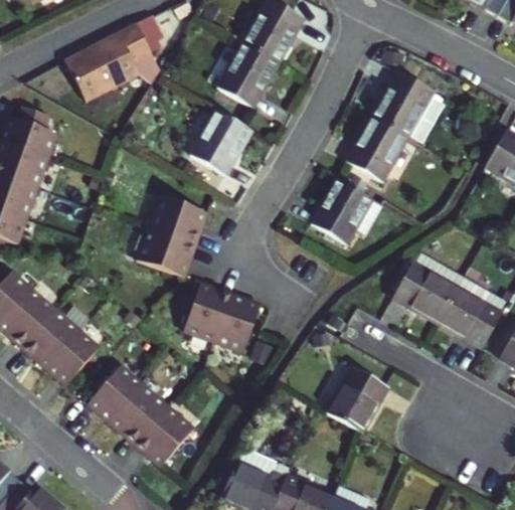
[(266,0),(242,41),(277,60),(302,16),(273,0),(266,0)]
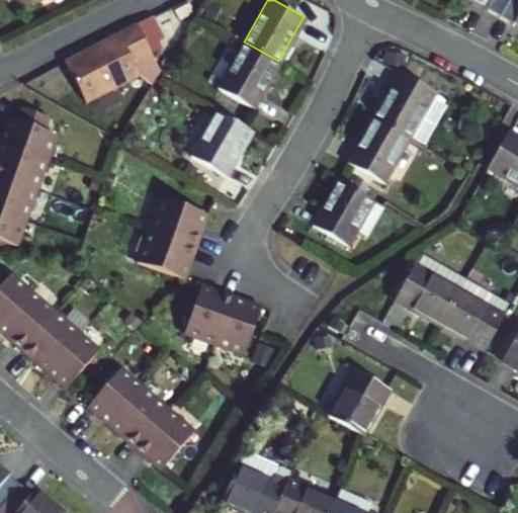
[(479,0),(501,12),(507,0),(479,0)]
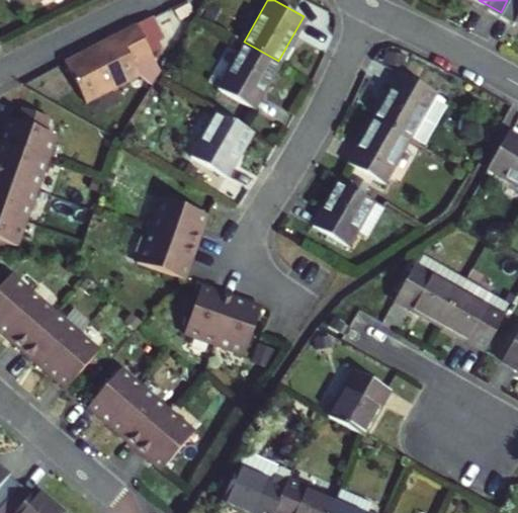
[(507,0),(501,12),(513,19),(516,13),(517,14),(517,0),(507,0)]
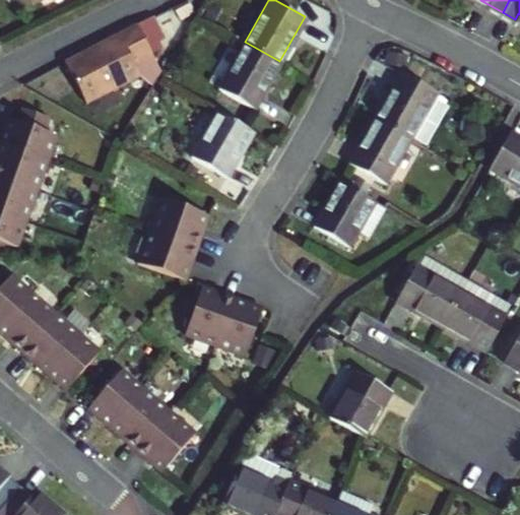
[(83,102),(138,71),(132,61),(148,52),(143,42),(159,34),(148,14),(60,61),(83,102)]
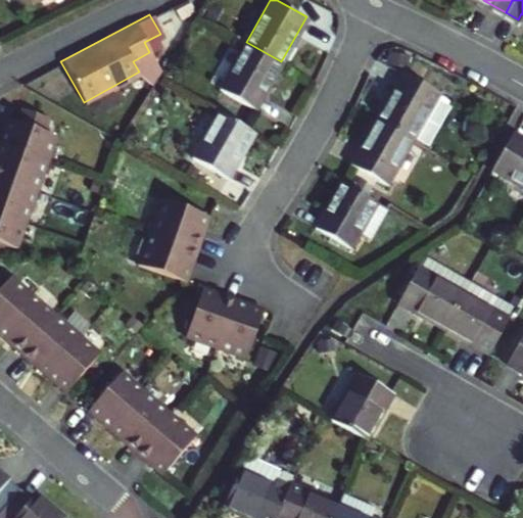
[(246,42),(221,86),(255,105),(281,61),(246,42)]
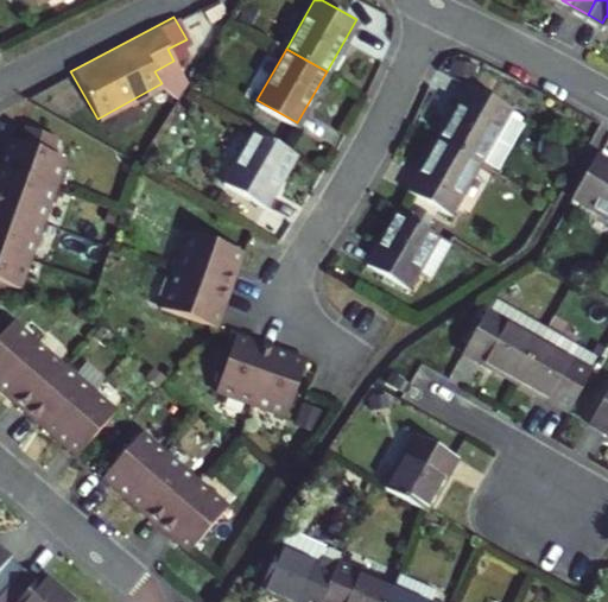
[(187,82),(173,61),(154,71),(162,83),(177,95),(183,87),(187,82)]
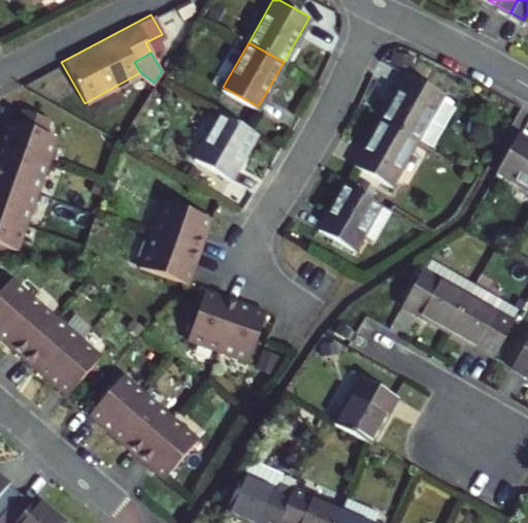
[(420,139),(434,149),(461,103),(410,73),(384,119),(420,139)]
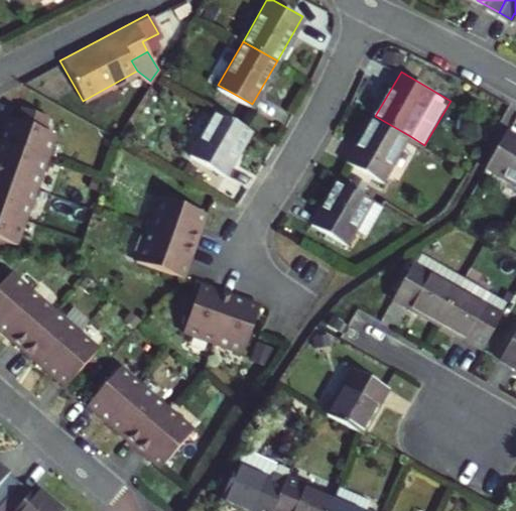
[(251,128),(216,108),(190,153),(226,172),(251,128)]
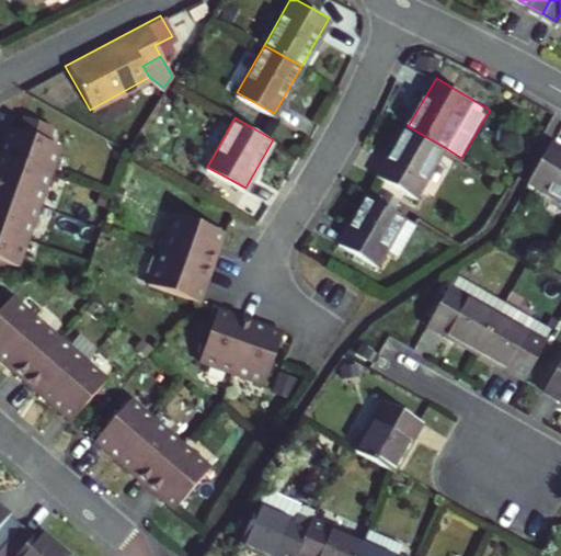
[(7,131),(0,149),(0,274),(4,263),(16,268),(25,241),(38,207),(50,174),(59,148),(47,144),(53,129),(21,118),(15,134),(7,131)]
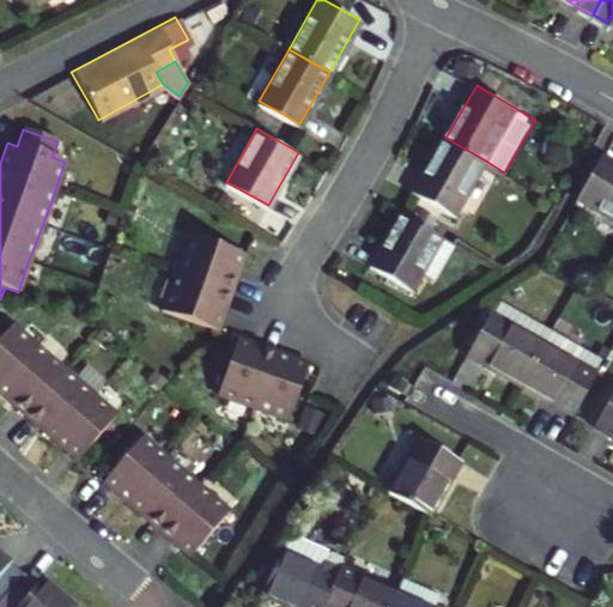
[(487,162),(445,138),(416,188),(457,212),(487,162)]
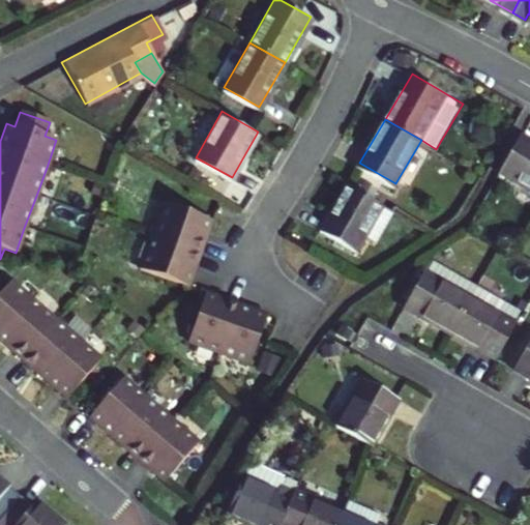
[(529,186),(529,139),(520,134),(499,170),(529,186)]
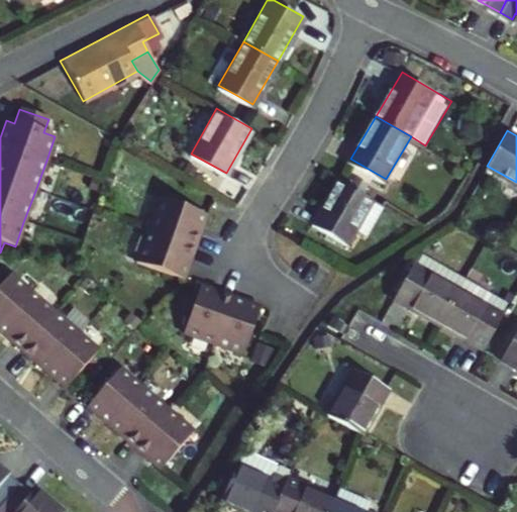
[(385,204),(338,178),(313,222),(348,242),(357,227),(368,233),(385,204)]
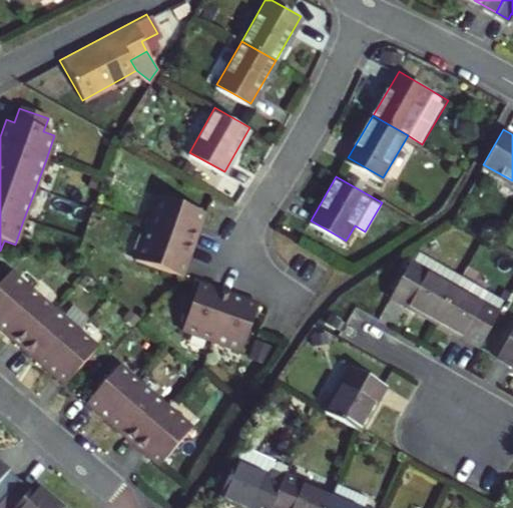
[(203,215),(155,198),(144,229),(133,262),(180,279),(192,246),(203,215)]
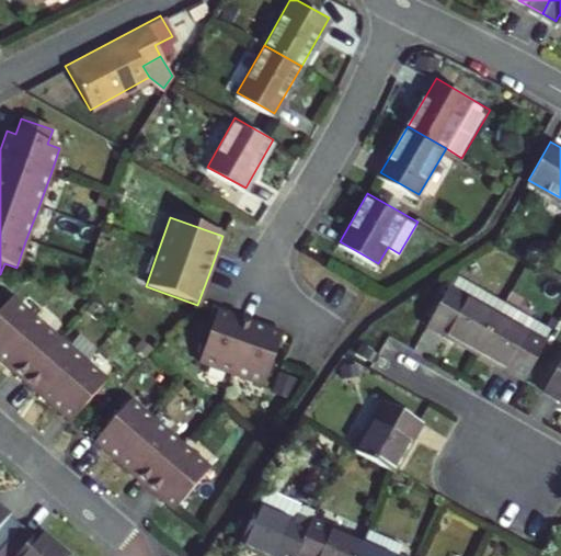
[(506,297),(456,269),(448,282),(499,310),(506,297)]
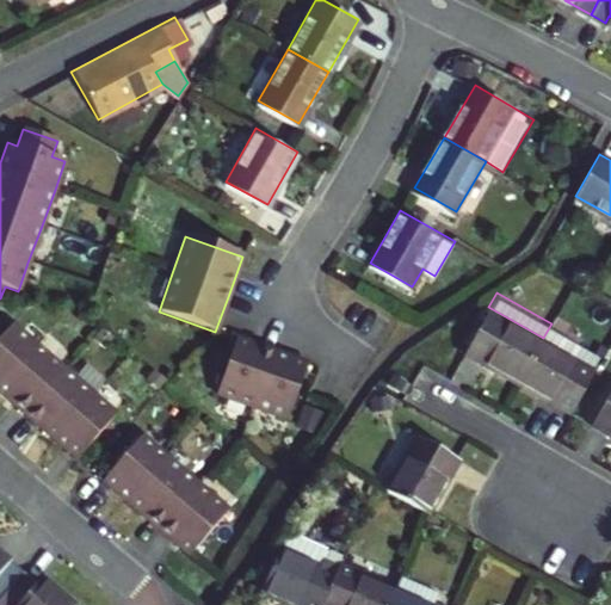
[(543,338),(488,307),(466,349),(520,380),(543,338)]
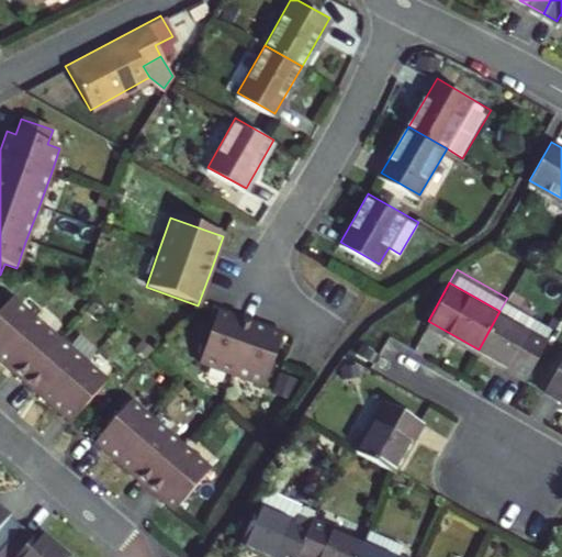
[(555,325),(507,298),(499,311),(548,338),(555,325)]
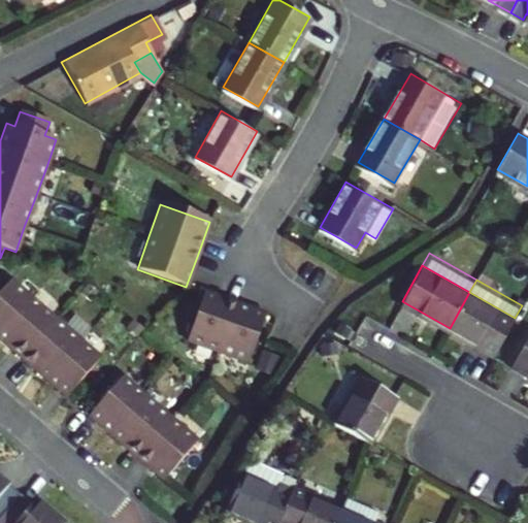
[(0,291),(0,340),(66,398),(100,360),(79,341),(55,320),(30,299),(9,281),(0,291)]
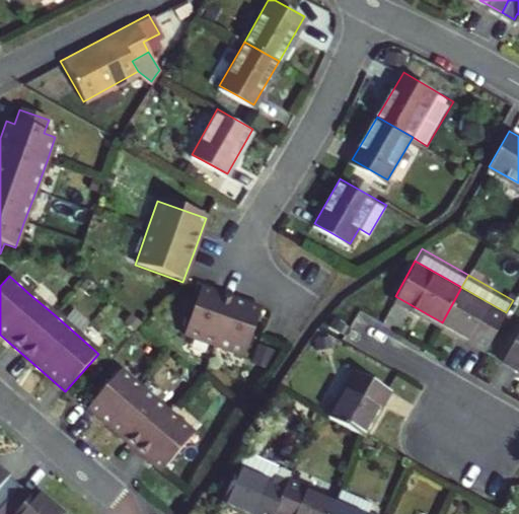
[(461,287),(442,322),(487,348),(506,312),(461,287)]
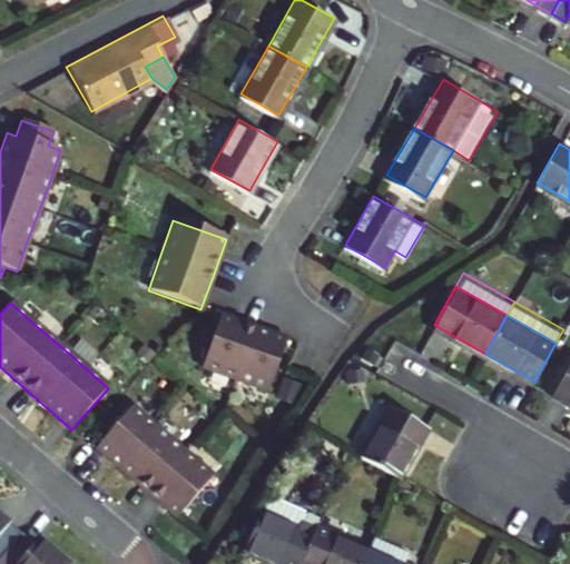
[(252,328),(219,316),(200,368),(233,381),(266,393),(285,339),(252,328)]
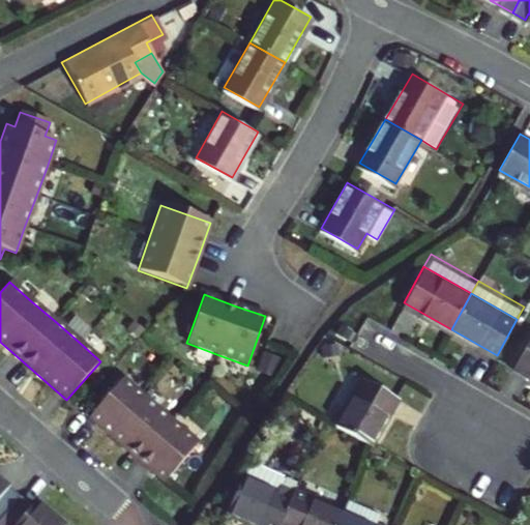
[(529,337),(516,363),(529,372),(529,337)]
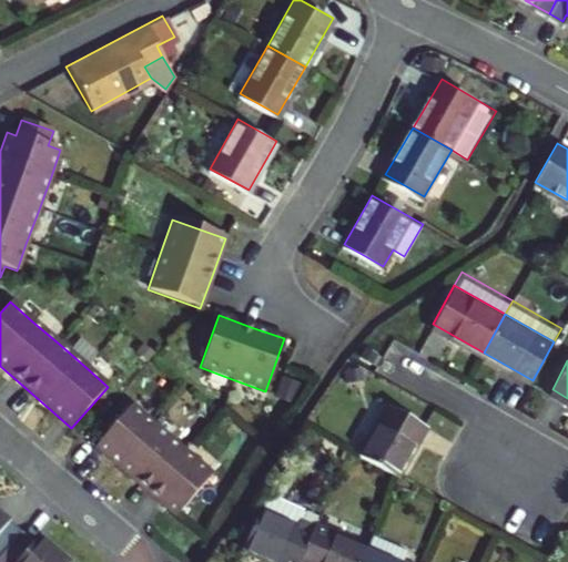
[(362,363),(345,366),(346,378),(365,375),(362,363)]
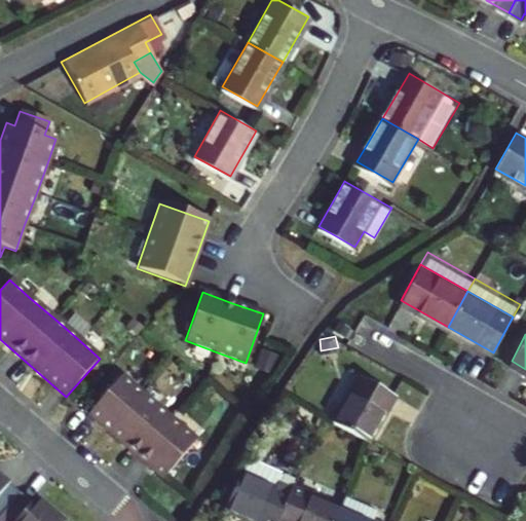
[(359,373),(333,418),(369,439),(396,394),(359,373)]
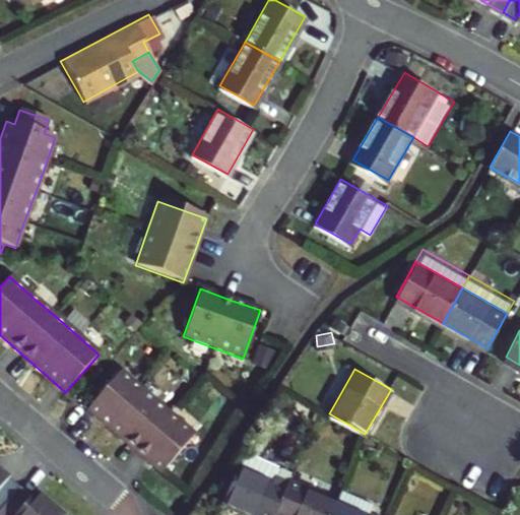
[(168,413),(119,372),(85,409),(106,428),(134,452),(159,474),(193,436),(168,413)]
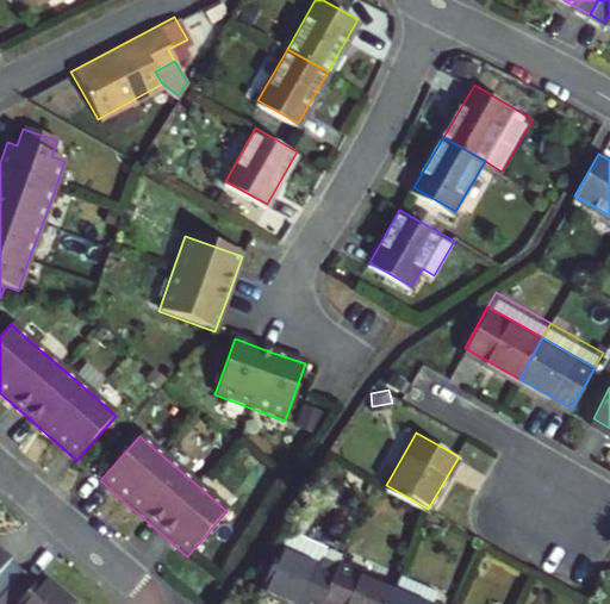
[(299,603),(304,595),(321,603),(340,560),(324,553),(327,547),(291,530),(284,546),(281,545),(261,587),(299,603)]
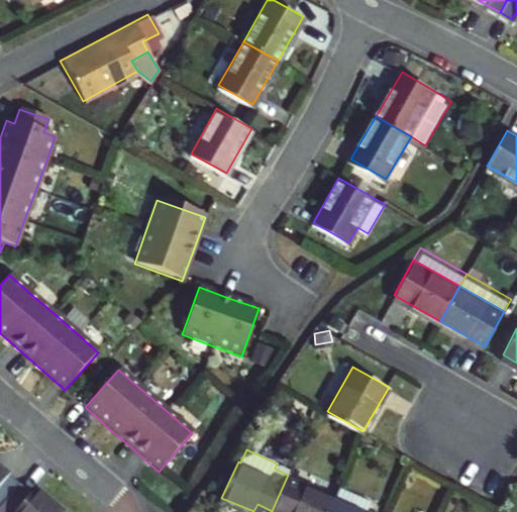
[(0,502),(20,479),(0,462),(0,502)]
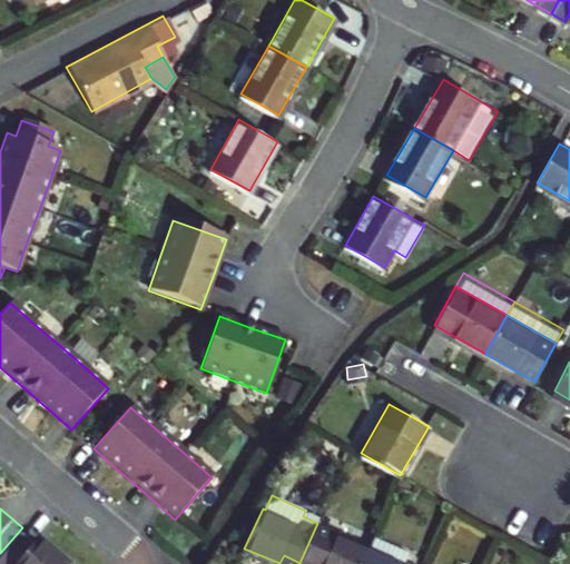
[(300,563),(302,563),(361,563),(369,546),(317,523),(300,563)]
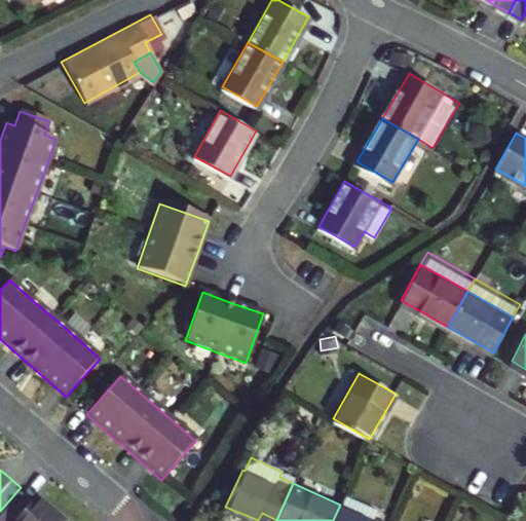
[(33,497),(21,487),(0,511),(0,520),(61,520),(65,517),(36,493),(33,497)]
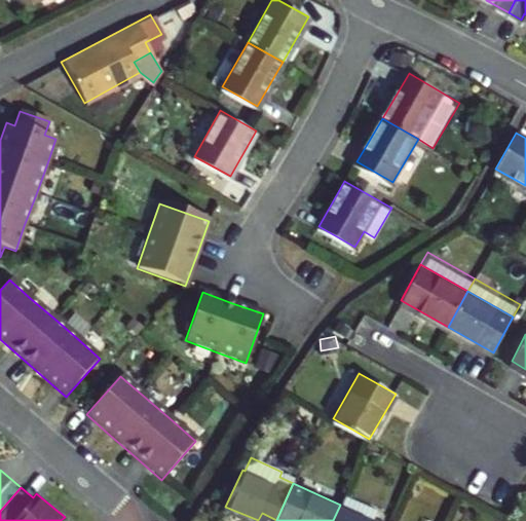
[(377,520),(340,505),(333,520),(377,520)]
